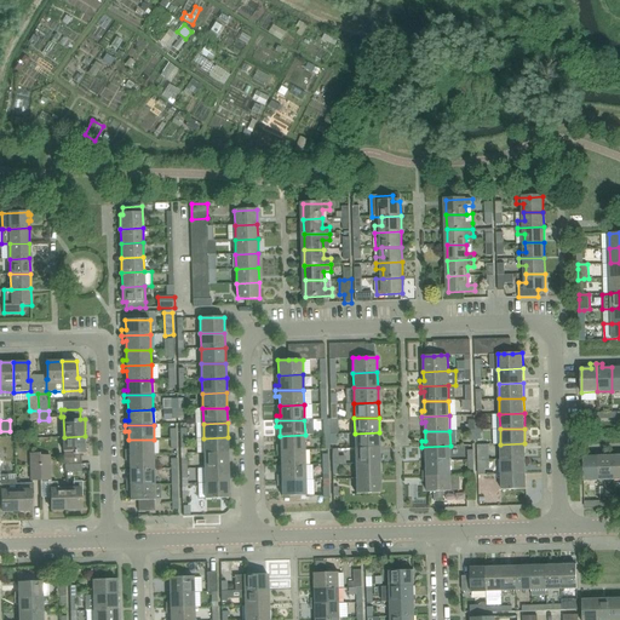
[(379,447),(379,432),(355,434),(355,448),(379,447)]
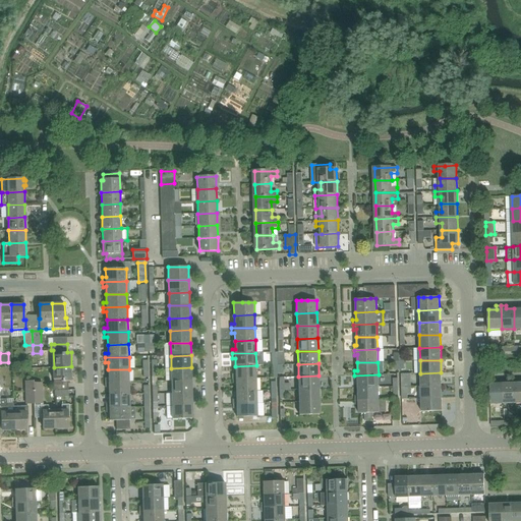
[(256,378),(256,365),(235,366),(236,374),(232,374),(233,379),(256,378)]
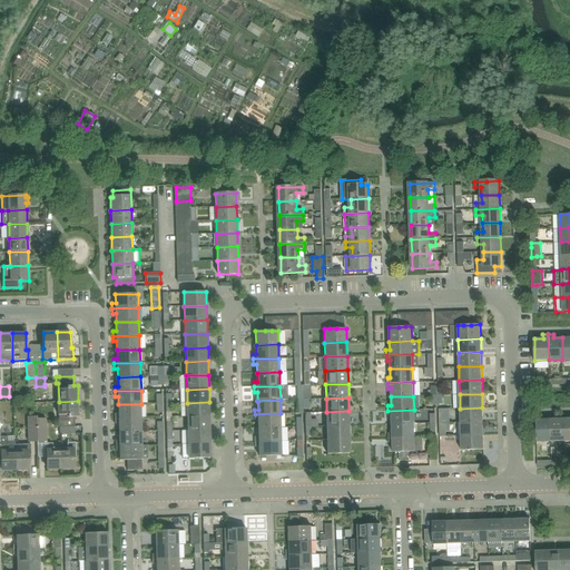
[(76,426),(75,418),(79,416),(78,401),(59,402),(59,420),(57,420),(57,426),(60,426),(76,426)]
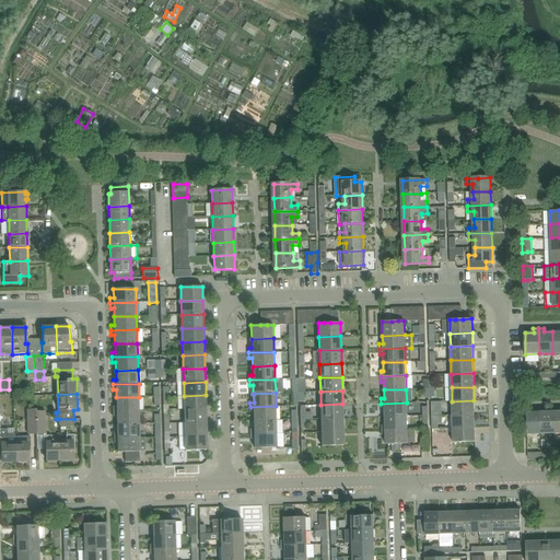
[(206,408),(206,395),(184,396),(184,409),(206,408)]
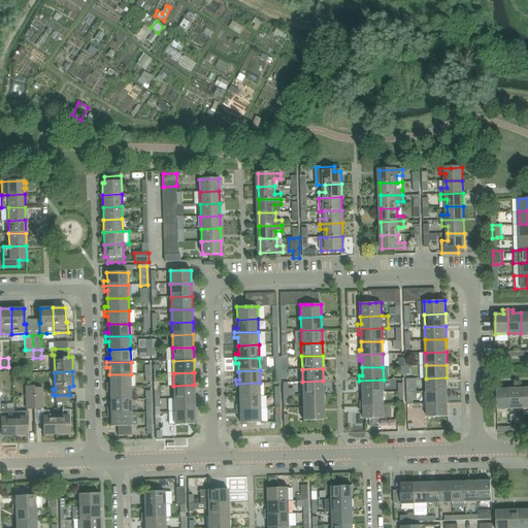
[(131,387),(131,374),(109,374),(110,383),(107,384),(107,388),(131,387)]
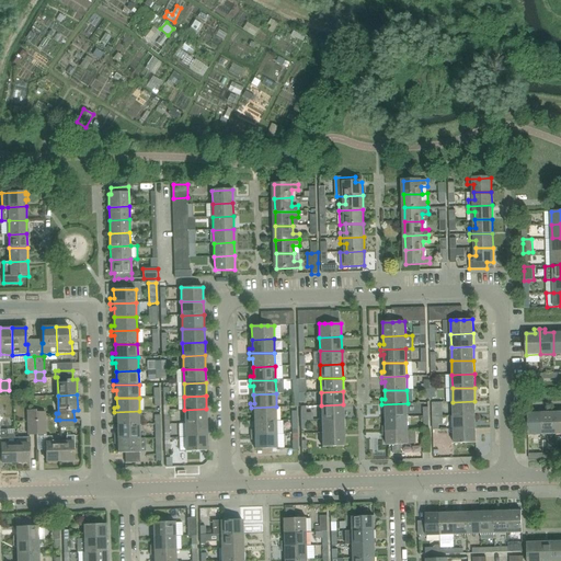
[(476,414),(474,401),(453,402),(454,415),(476,414)]
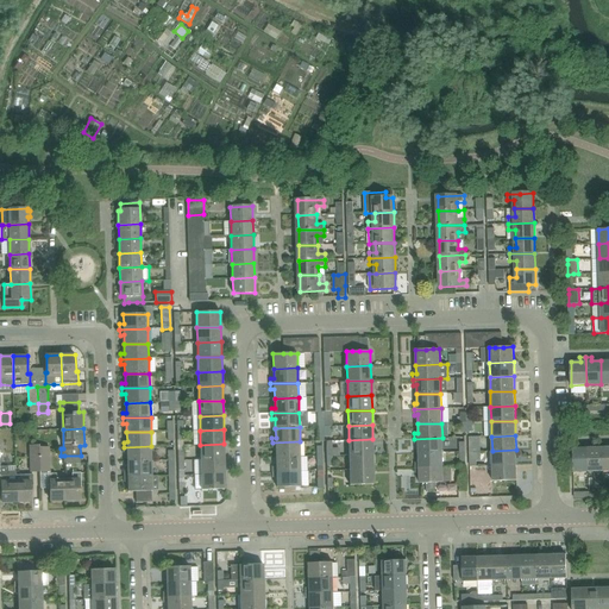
[(443,452),(443,438),(414,439),(415,444),(418,444),(419,453),(443,452)]
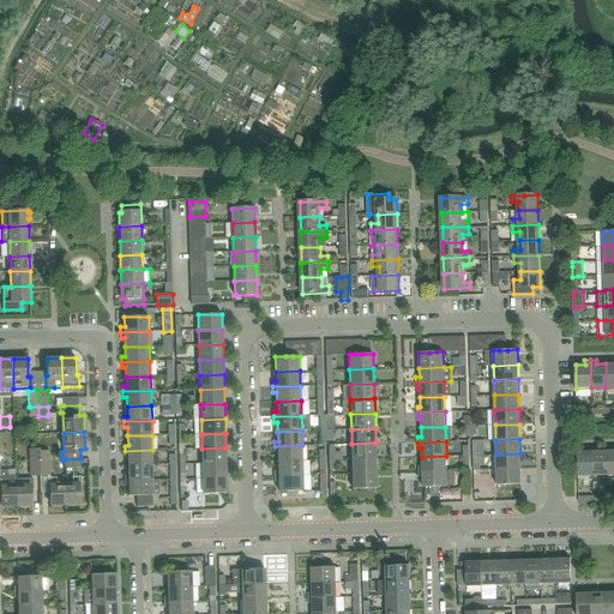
[(377,458),(375,443),(351,444),(351,459),(377,458)]
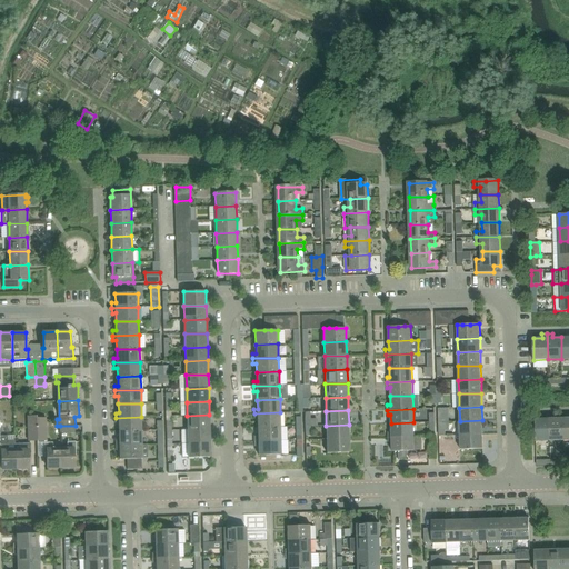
[(280,427),(280,412),(255,413),(255,419),(258,418),(258,427),(280,427)]
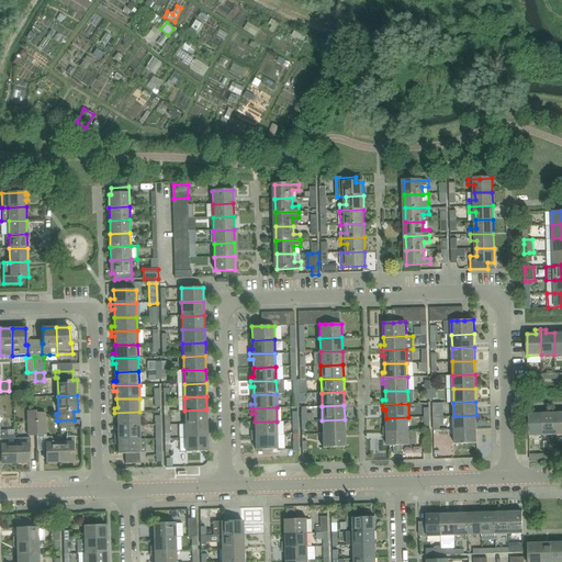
[(208,423),(206,409),(184,411),(186,424),(208,423)]
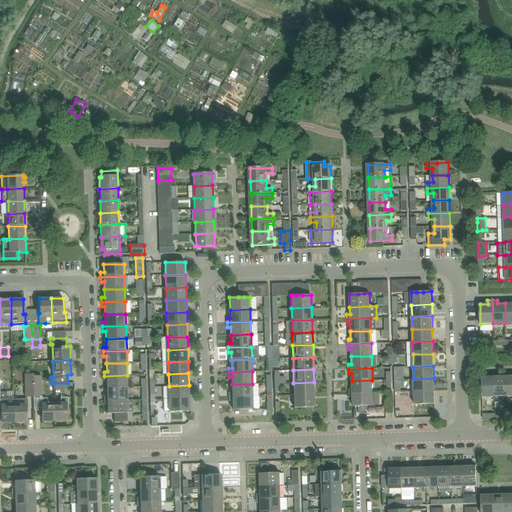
[(495,397),(494,373),(489,374),(489,377),(482,377),(482,397),(495,397)]
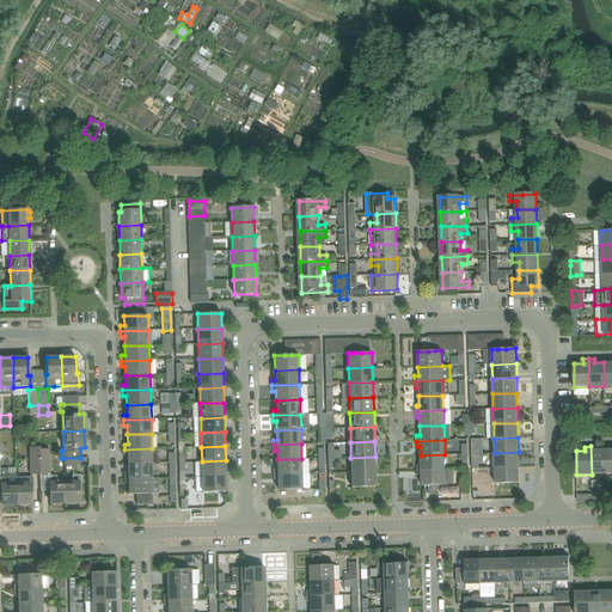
[(606,473),(606,450),(597,450),(595,446),(591,446),(592,475),(606,473)]
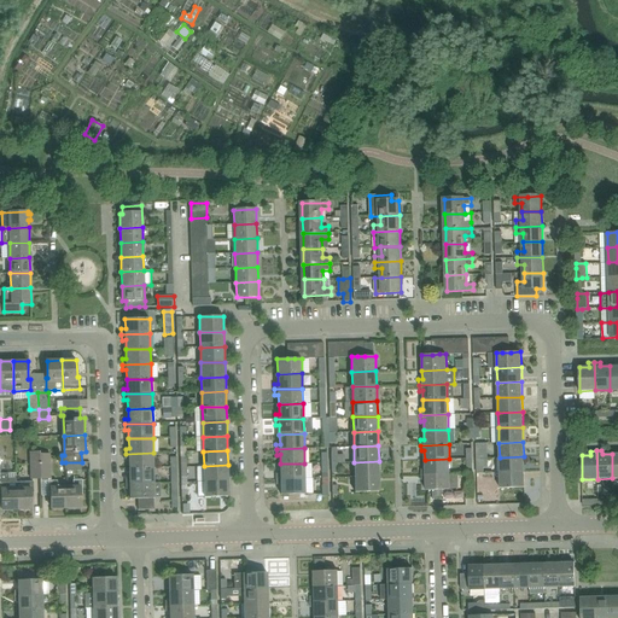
[(41,478),(40,454),(40,452),(30,452),(30,464),(31,479),(41,478)]
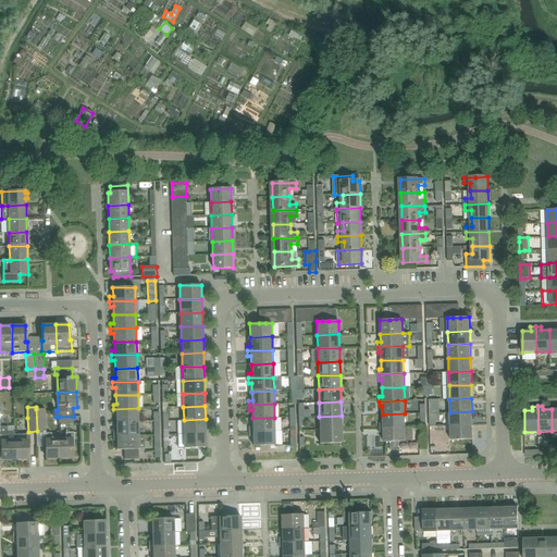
[(139,422),(138,408),(113,409),(113,415),(116,415),(116,422),(139,422)]
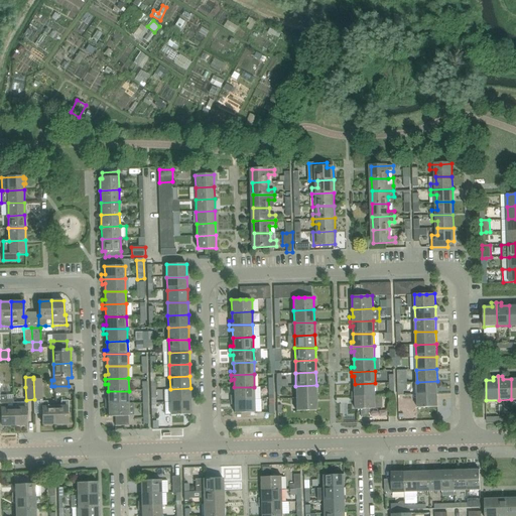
[(41,399),(41,387),(41,379),(33,379),(34,399),(41,399)]
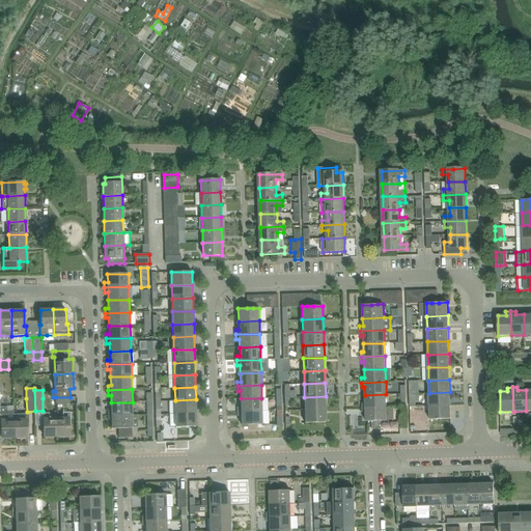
[(450,406),(450,392),(429,393),(429,407),(450,406)]
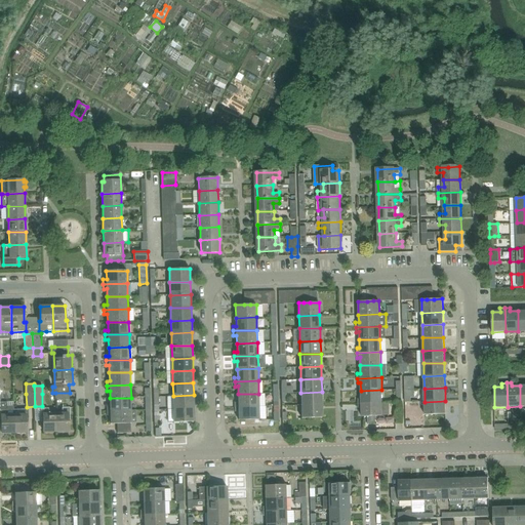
[(382,403),(381,390),(361,391),(361,399),(358,399),(358,403),(382,403)]
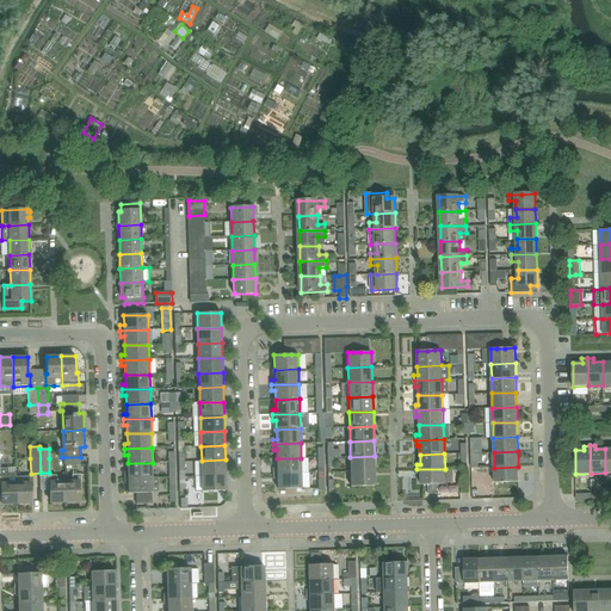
[(375,470),(375,456),(350,457),(351,471),(375,470)]
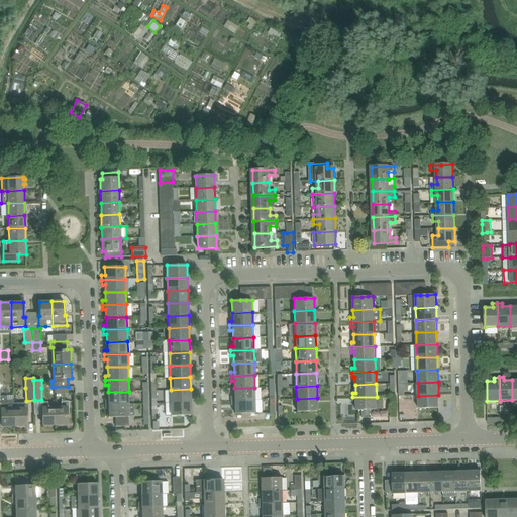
[(0,389),(0,388),(0,406),(0,412),(1,412),(2,426),(14,426),(13,403),(13,401),(7,401),(7,396),(1,396),(0,389)]
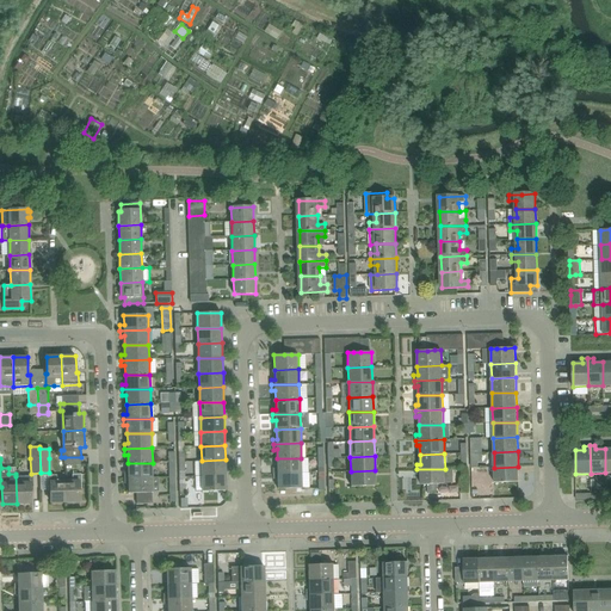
[(302,473),(301,458),(277,458),(277,468),(273,468),(273,474),(302,473)]
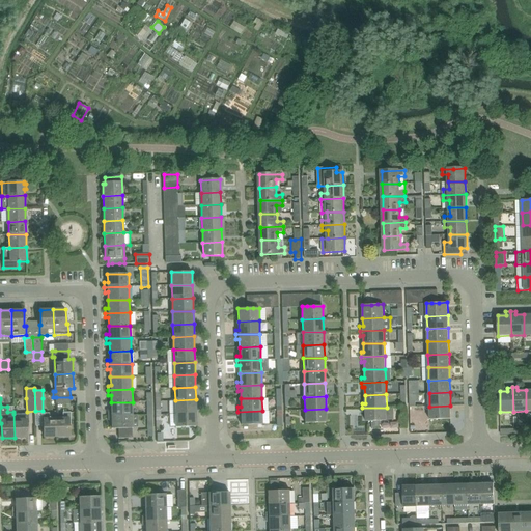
[(196,413),(196,399),(175,400),(175,414),(196,413)]
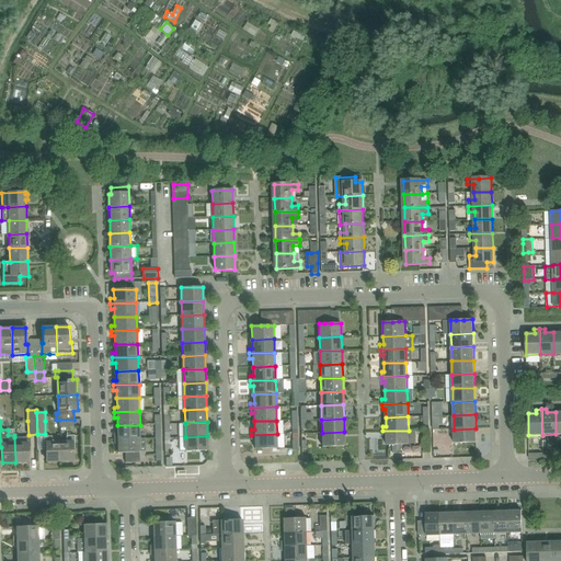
[(140,438),(140,425),(117,425),(118,434),(114,434),(115,439),(140,438)]
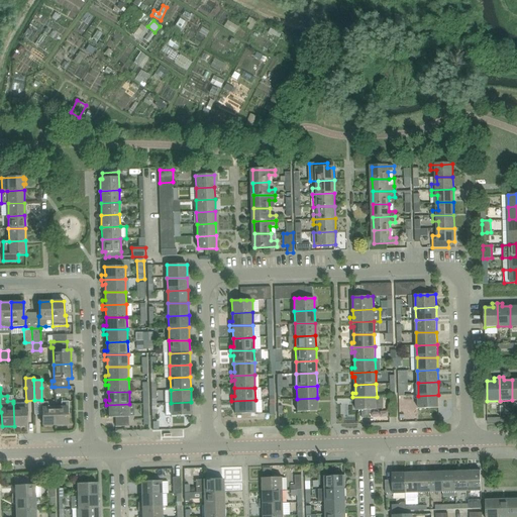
[(439,408),(438,395),(418,396),(418,408),(439,408)]
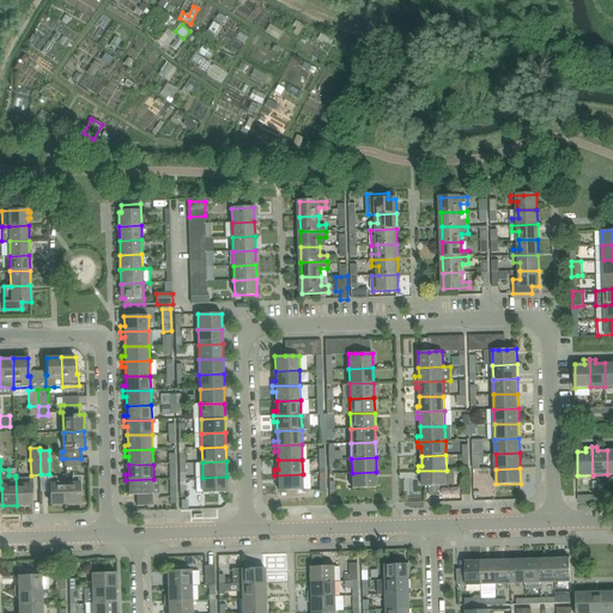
[(447,486),(447,471),(418,471),(418,477),(422,477),(423,486),(429,486),(438,486),(447,486)]
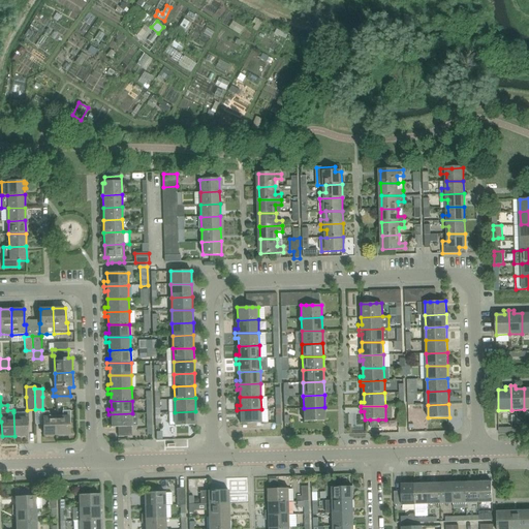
[(325,421),(324,407),(304,408),(304,422),(325,421)]
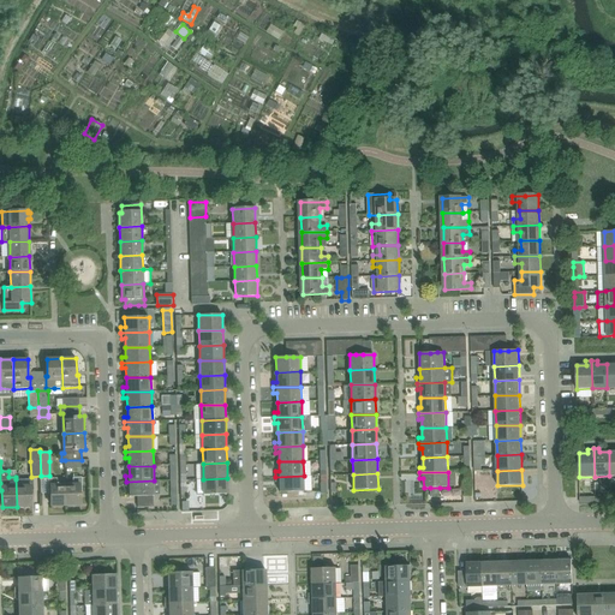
[(304,491),(304,476),(275,477),(275,482),(280,482),(280,493),(304,491)]
